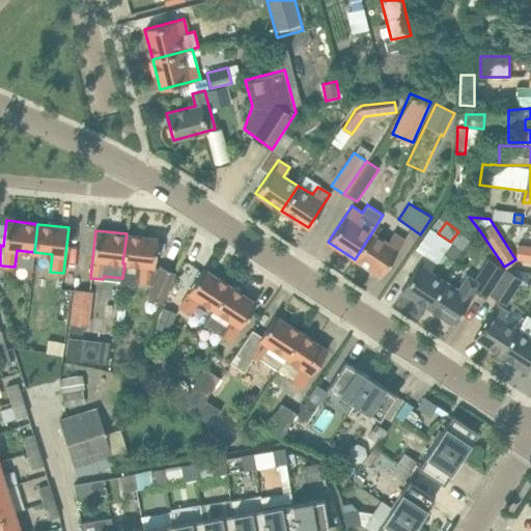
[(392,232),(386,243),(371,233),(355,259),(381,276),(403,240),(392,232)]
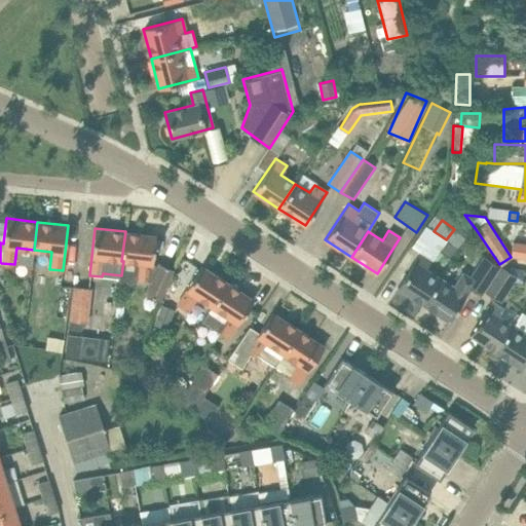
[(174,270),(159,263),(158,265),(152,264),(155,235),(125,231),(121,261),(123,261),(140,263),(138,280),(150,283),(145,294),(160,300),(174,270)]
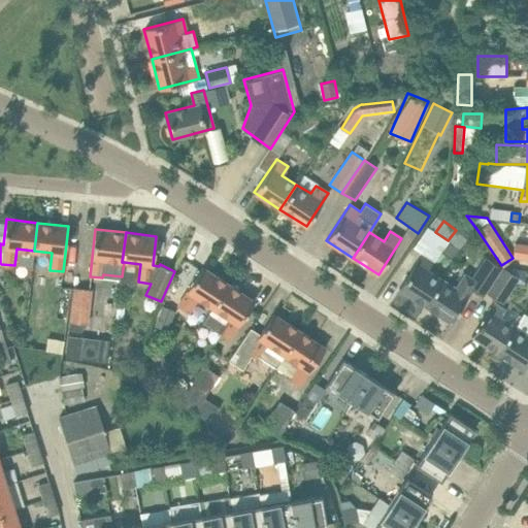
[(442,253),(453,260),(459,250),(449,242),(442,253)]
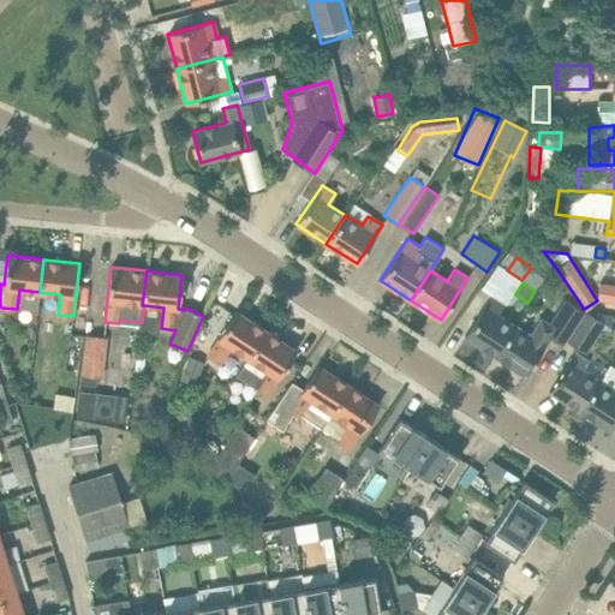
[(614,285),(599,284),(597,299),(614,302),(614,285)]
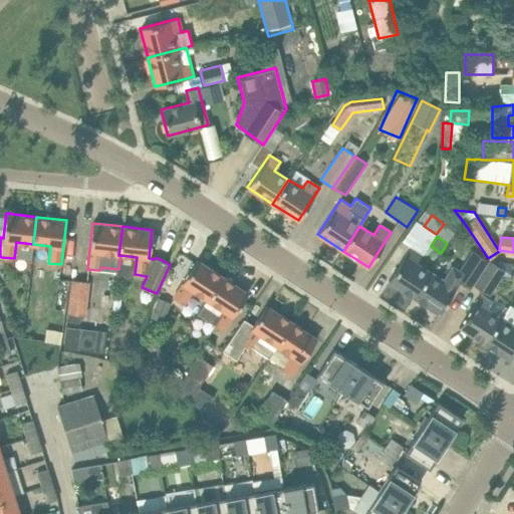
[(421,256),(410,248),(389,280),(414,296),(430,272),(417,263),(421,256)]
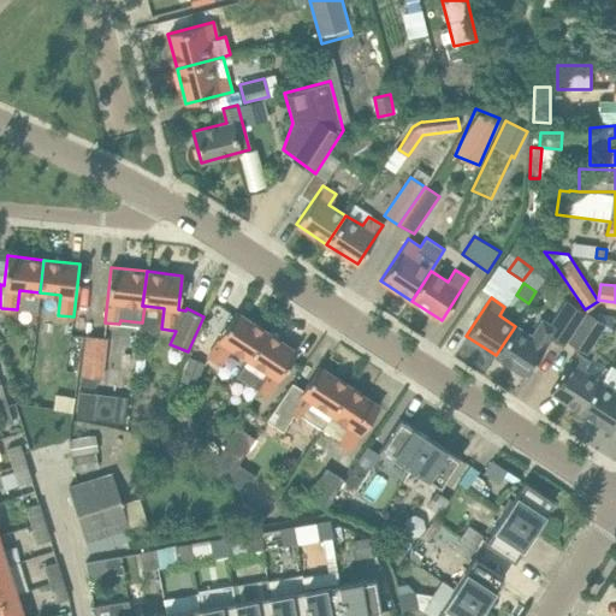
[(543,319),(537,327),(551,337),(551,338),(564,347),(567,341),(566,339),(584,312),(566,300),(551,323),(543,319)]
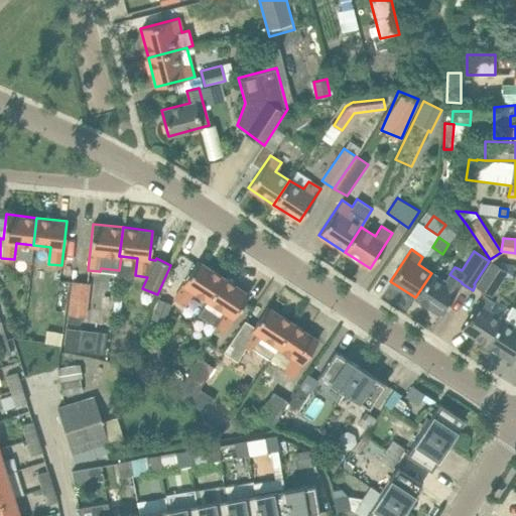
[(490,260),(489,261),(474,284),(475,285),(491,296),(508,271),(490,260)]
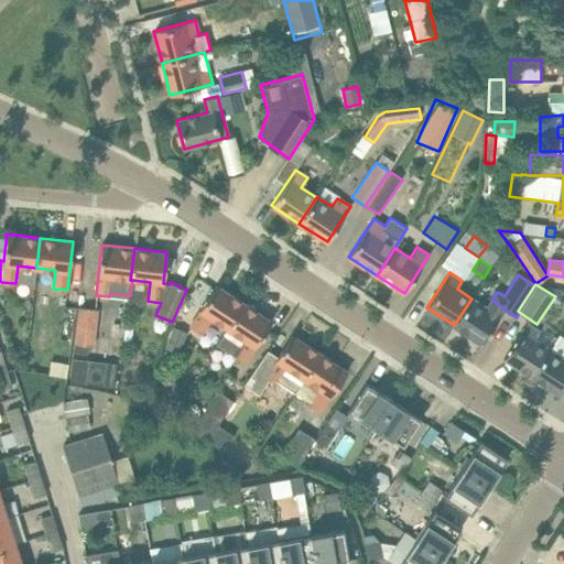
[(216,285),(190,326),(201,334),(210,318),(227,329),(243,303),(216,285)]
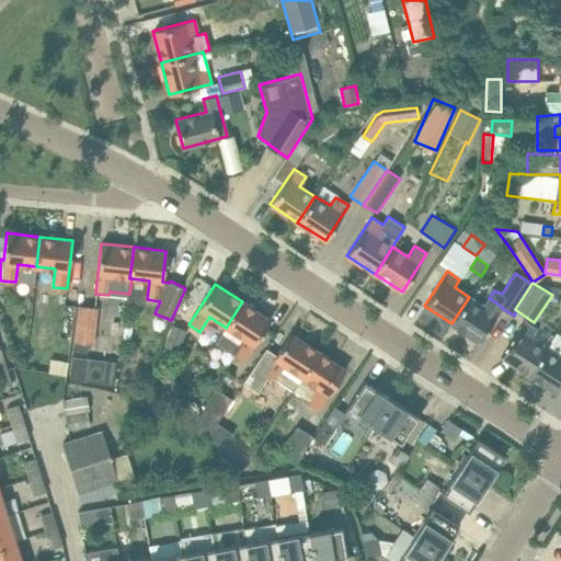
[(489,298),(484,307),(469,297),(451,323),(479,342),(502,307),(489,298)]
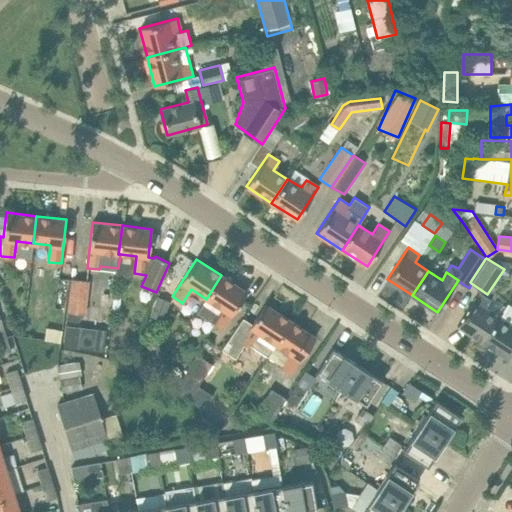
[(206,299),(197,312),(211,321),(222,329),(246,292),(221,275),(206,299)]
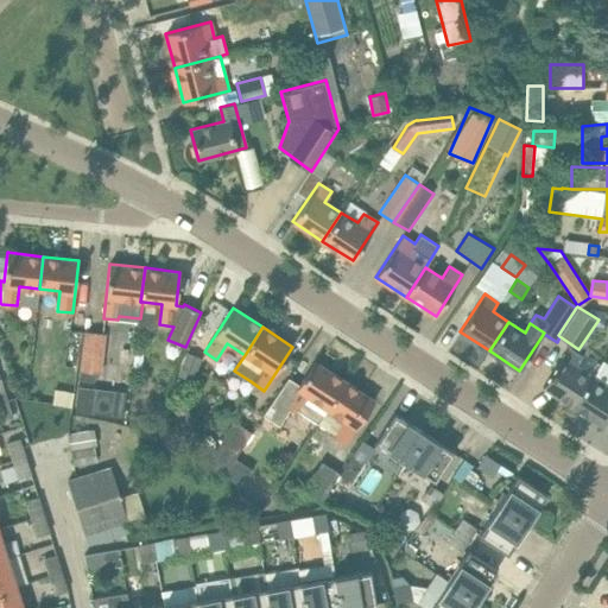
[(84,330),(80,371),(84,372),(82,381),(96,382),(97,373),(101,374),(106,333),(84,330)]
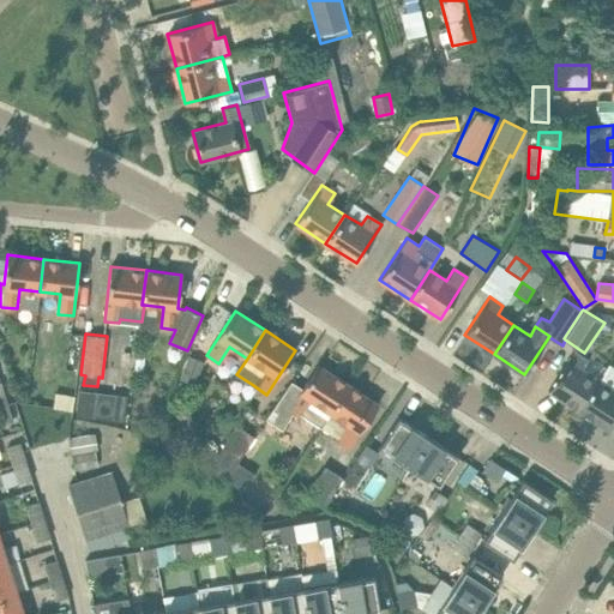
[(587,361),(573,351),(548,390),(578,409),(597,380),(581,369),(587,361)]
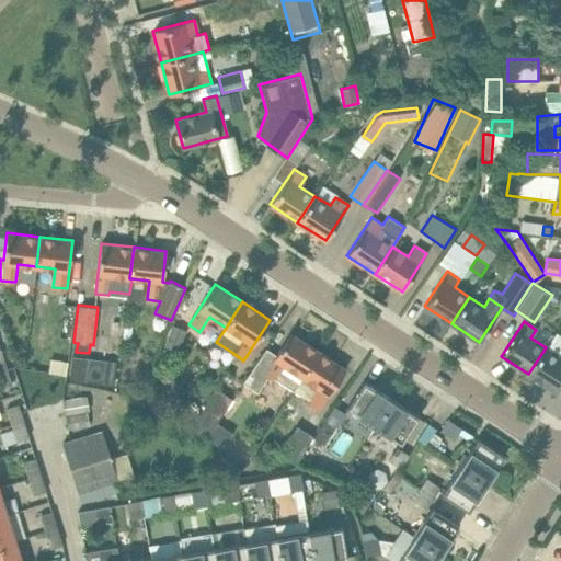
[(173,324),(164,346),(178,352),(186,330),(173,324)]
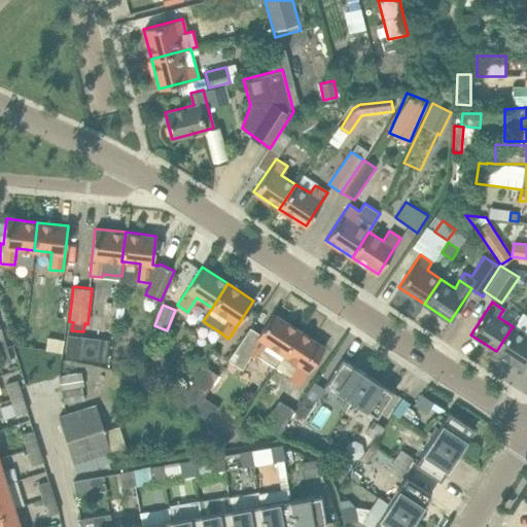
[(250,326),(230,357),(243,365),(251,353),(273,369),(282,354),(299,329),(273,313),(259,332),(250,326)]
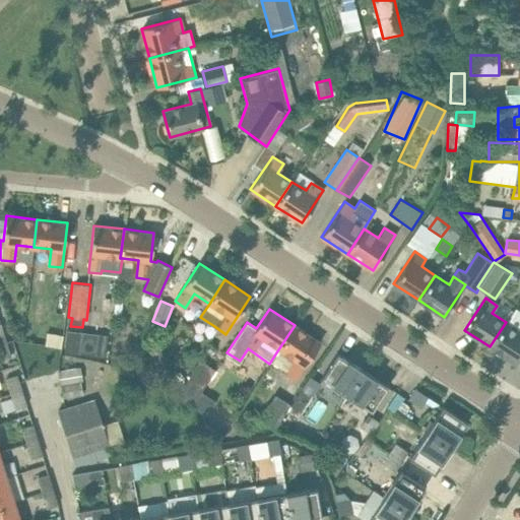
[(519,330),(519,331),(506,322),(490,346),(515,364),(519,355),(519,330)]
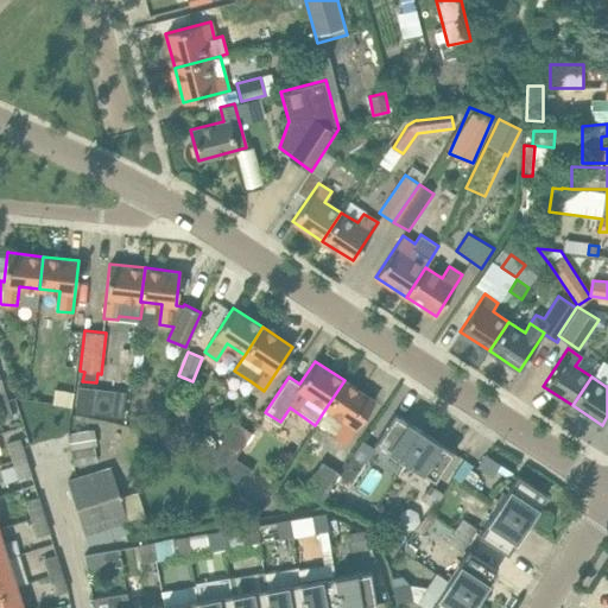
[(325,409),(343,419),(331,436),(344,445),(374,400),(344,380),(325,409)]
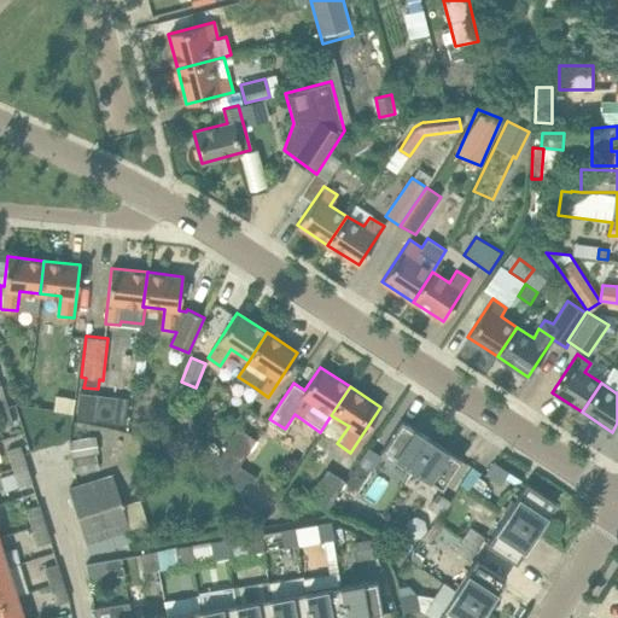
[(111,406),(89,403),(91,392),(81,391),(81,402),(79,402),(77,417),(126,424),(128,398),(111,396),(111,406)]
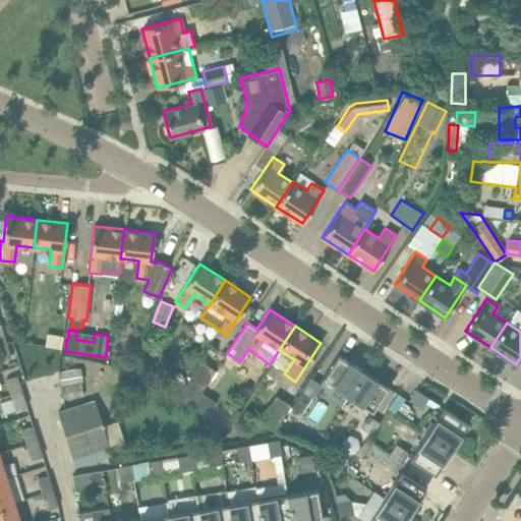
[(47,334),(45,345),(61,348),(63,336),(47,334)]
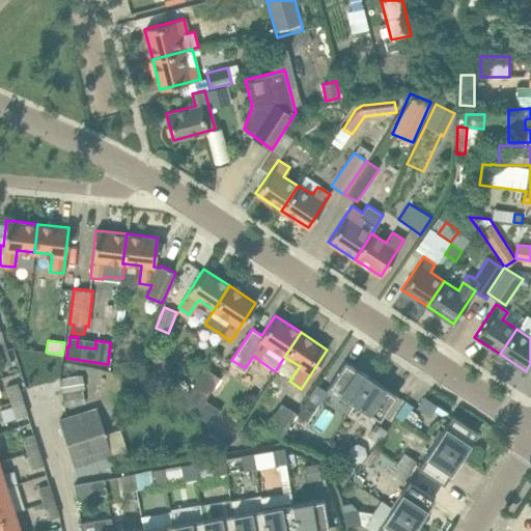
[(0,366),(0,367),(11,363),(5,345),(0,346),(0,366)]
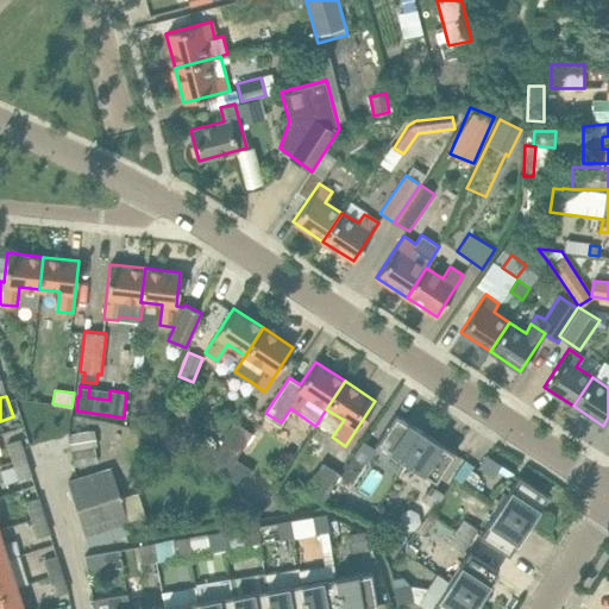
[(395,414),(388,424),(375,444),(406,463),(425,433),(395,414)]
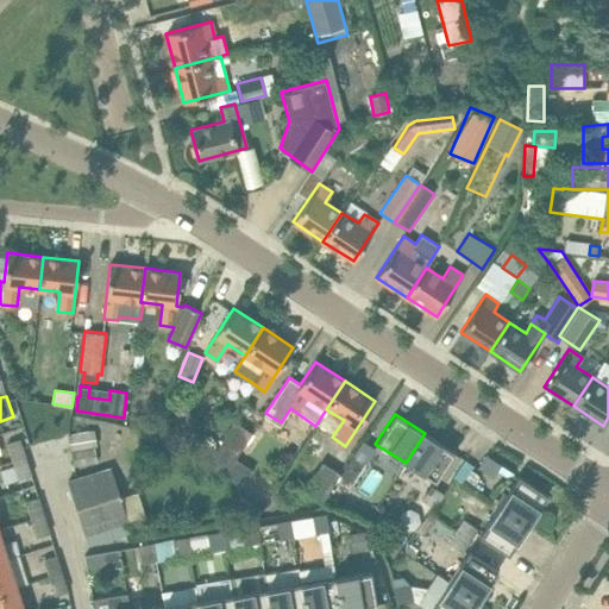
[(94,429),(69,433),(71,450),(94,446),(96,446),(94,429)]
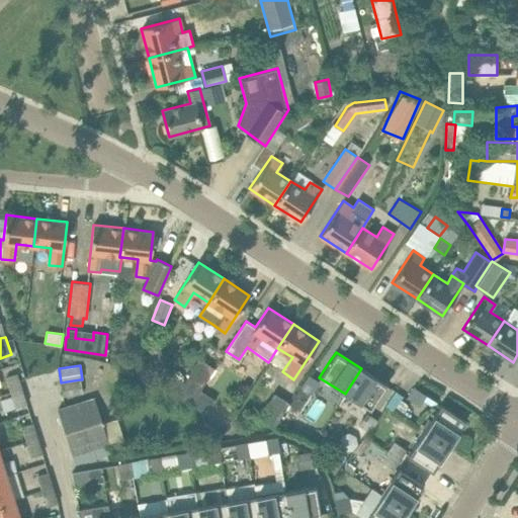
[(203,383),(188,373),(183,381),(164,368),(156,381),(189,404),(203,383)]
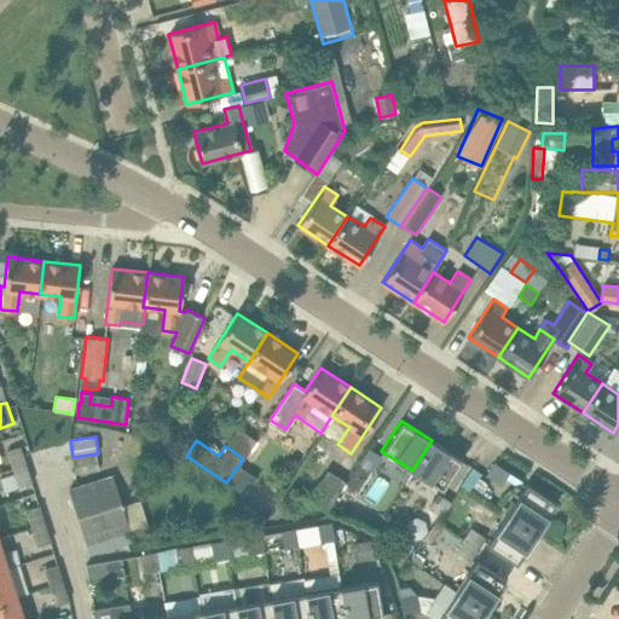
[(441,491),(462,460),(432,440),(412,470),(441,491)]
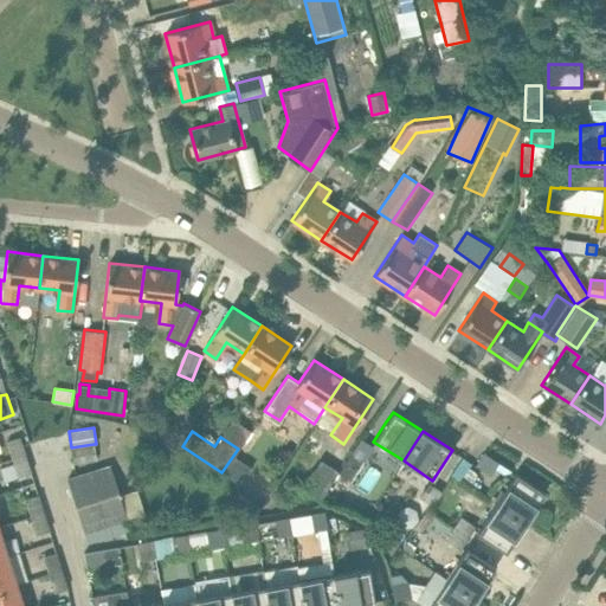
[(13,459),(25,455),(19,437),(7,440),(13,459)]
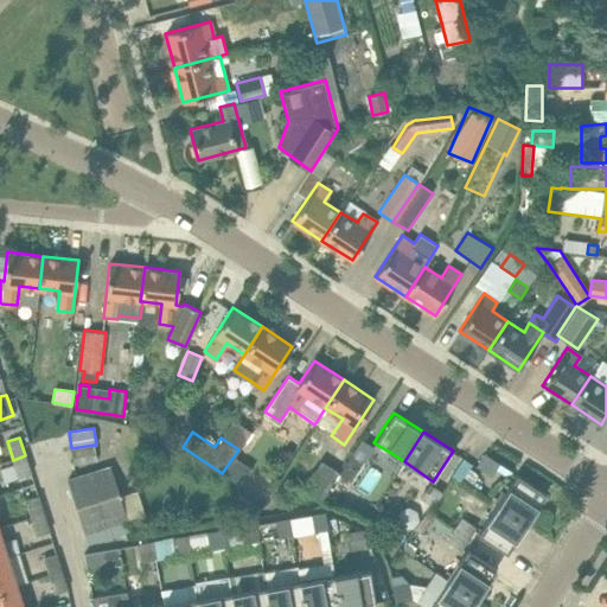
[(365,462),(375,447),(362,440),(352,454),(365,462)]
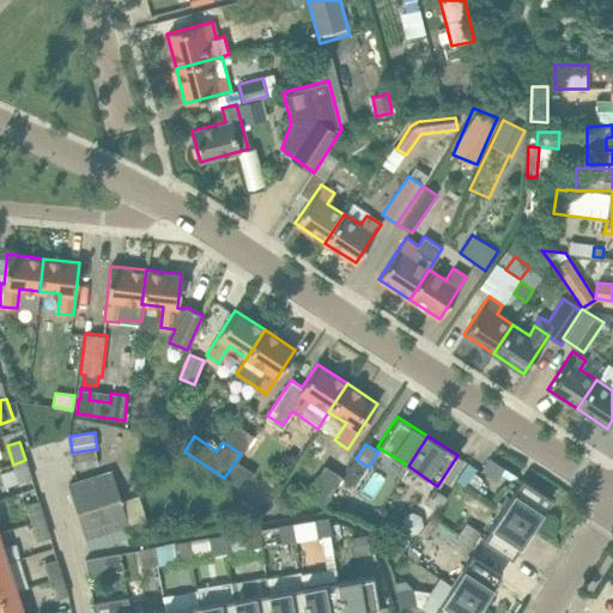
[(95,449),(72,453),(74,469),(97,466),(95,449)]
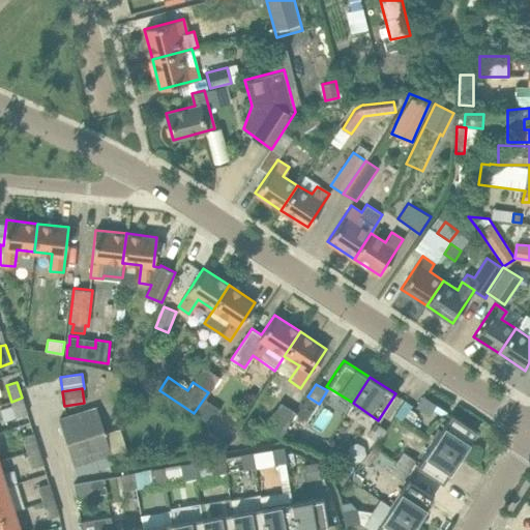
[(417,407),(429,414),(436,404),(423,396),(417,407)]
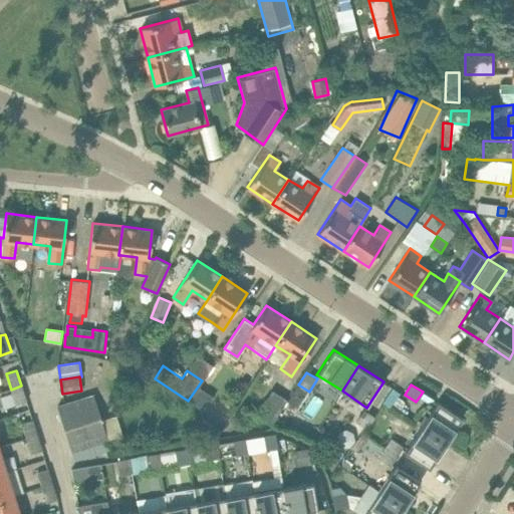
[(21,386),(11,390),(15,404),(26,401),(21,386)]
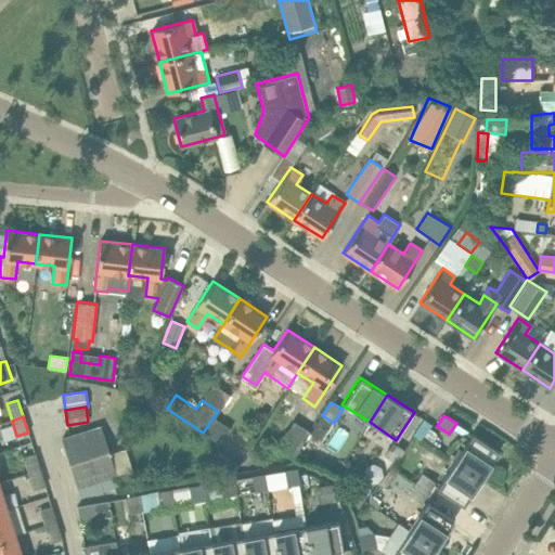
[(309,431),(293,422),(278,448),(294,457),(309,431)]
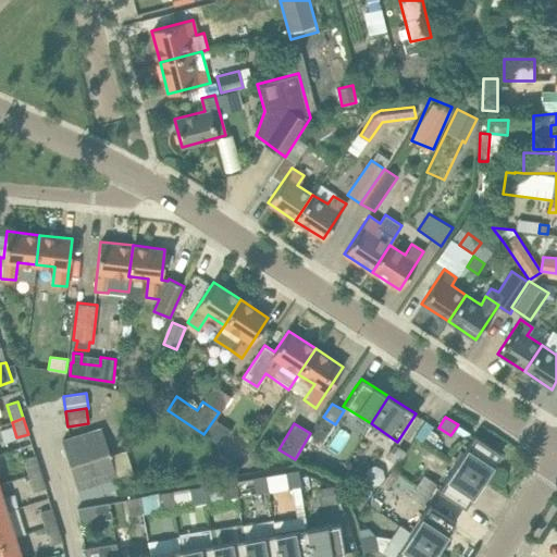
[(62,440),(77,489),(78,489),(82,498),(102,492),(120,486),(101,428),(62,440)]
